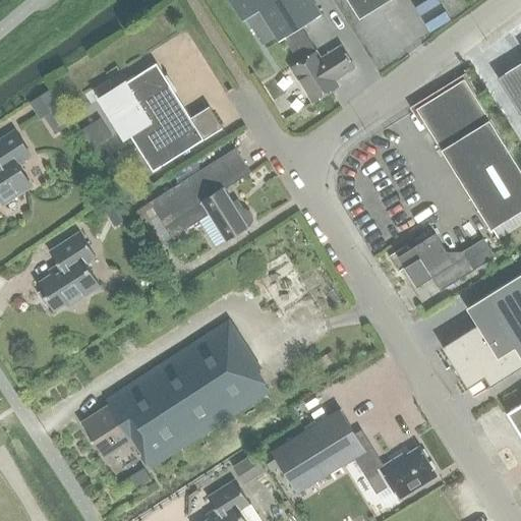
[(310,0),(227,0),(241,22),(258,11),(278,42),(321,15),(310,0)]
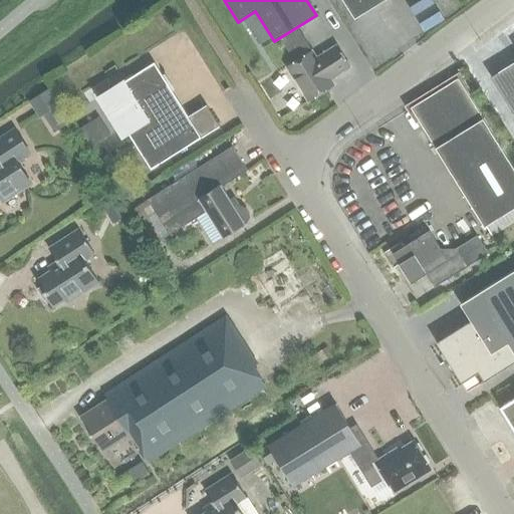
[(383,0),(342,0),(354,19),(383,0)]
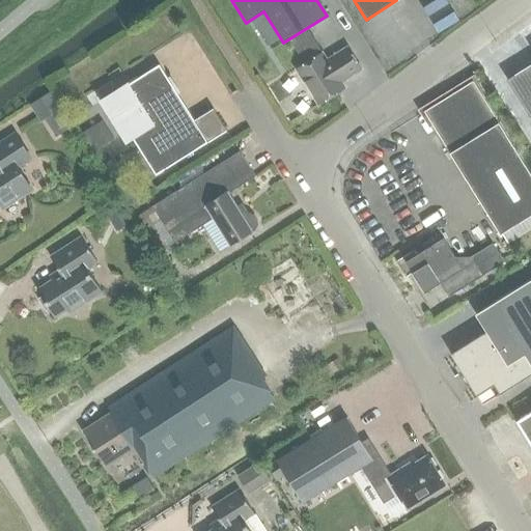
[(322,53),(296,70),(317,105),(344,88),(340,82),(361,70),(346,47),(327,60),(322,53)]
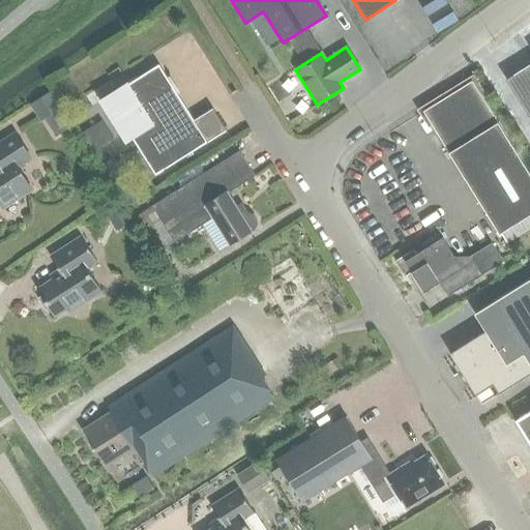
[(529,63),(505,80),(529,119),(529,49),(529,50),(529,63)]
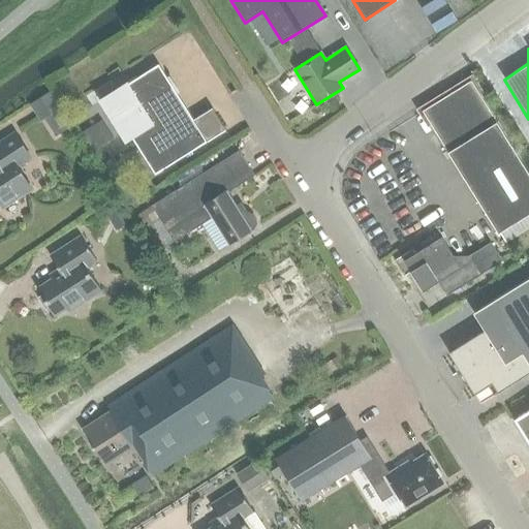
[(129,134),(155,175),(225,130),(212,109),(193,120),(158,65),(125,85),(122,81),(95,98),(121,139),(129,134)]
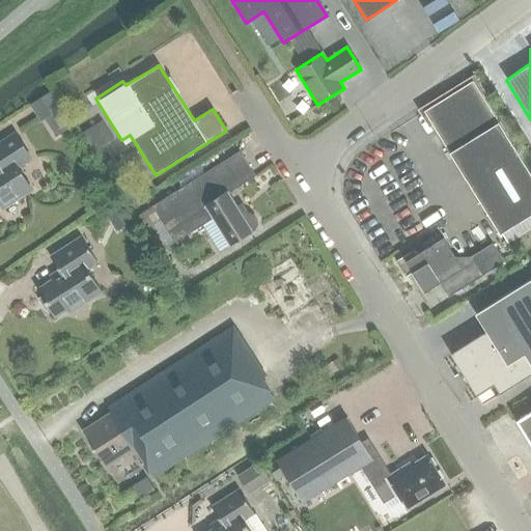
[(530,174),(482,96),(473,81),(423,111),(505,244),(530,227),(530,174)]
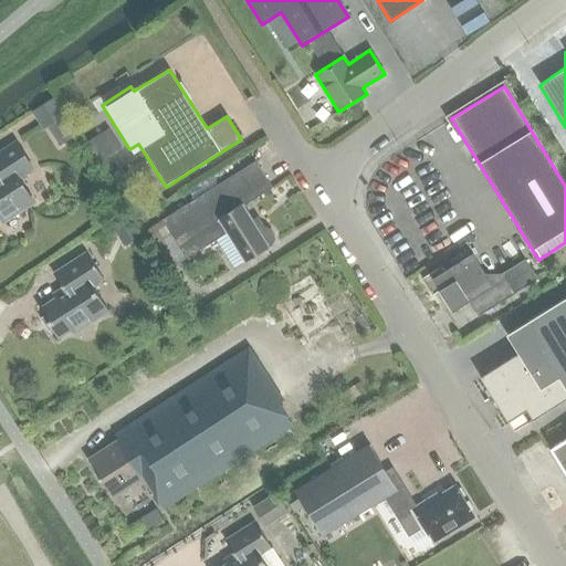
[(73,136),(61,117),(46,126),(59,145),(73,136)]
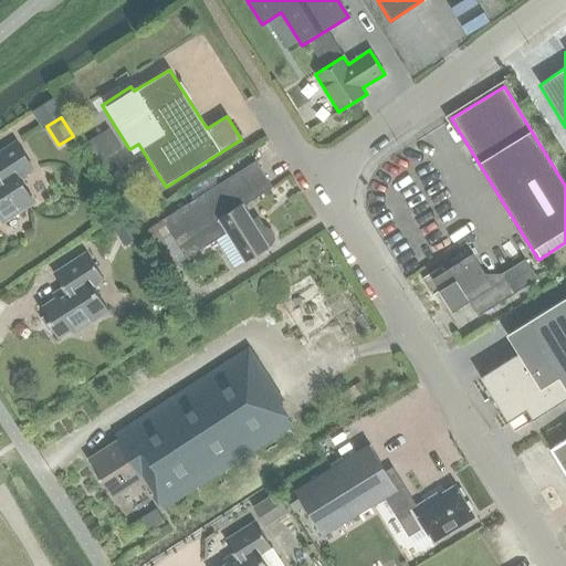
[(16,143),(0,152),(0,218),(12,210),(14,215),(33,202),(18,178),(32,168),(16,143)]
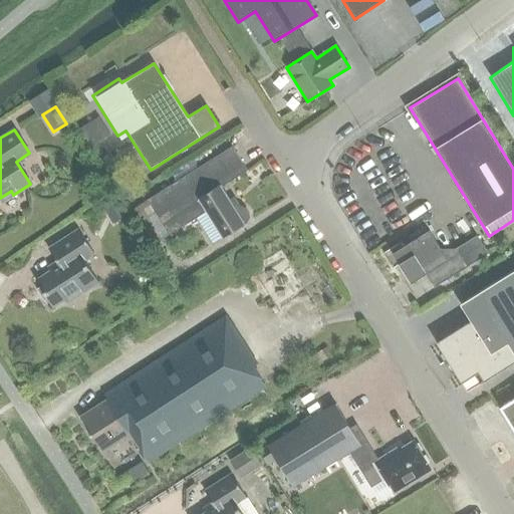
[(236,210),(221,187),(247,171),(232,147),(147,200),(169,235),(206,212),(222,238),(244,224),(248,219),(248,214),(245,209),(240,207),(236,210)]
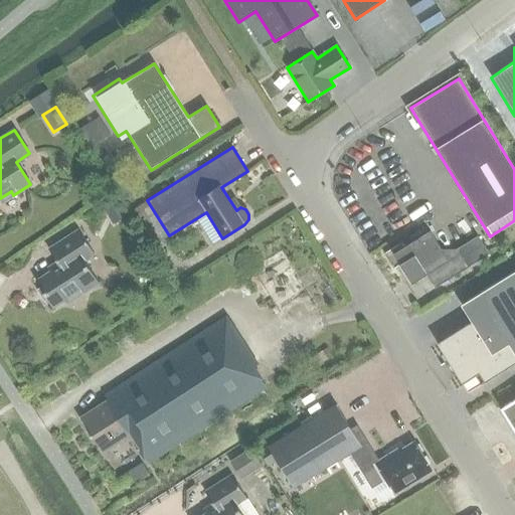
[(115,198),(102,206),(110,220),(123,212),(115,198)]
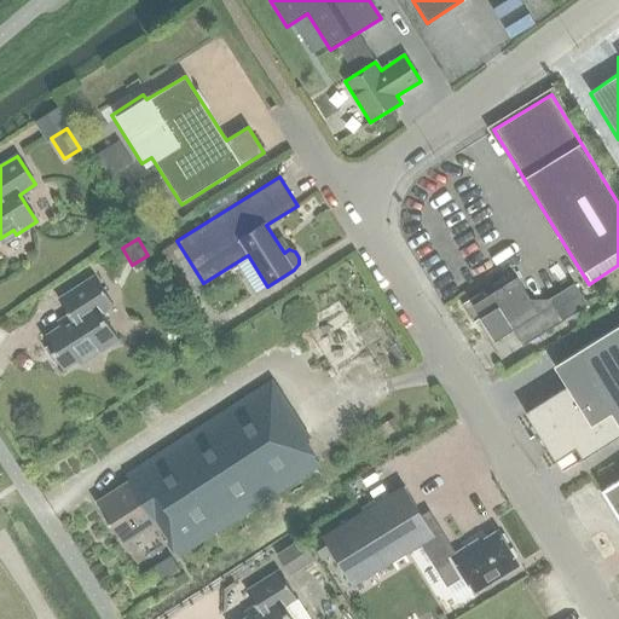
[(91,351),(93,356),(117,340),(100,312),(113,305),(94,277),(58,300),(71,320),(42,339),(47,346),(42,348),(52,363),(57,360),(62,369),(91,351)]
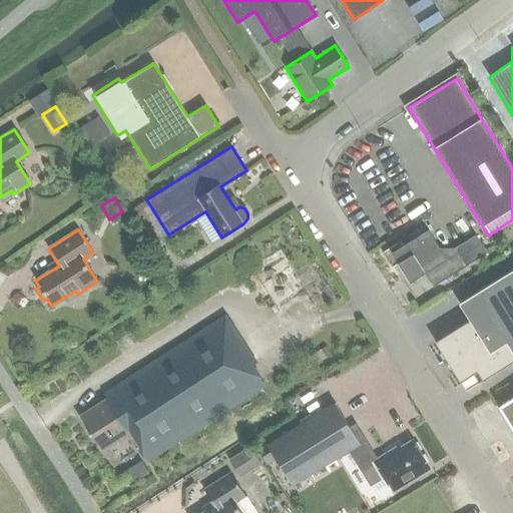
[(456,252),(445,259),(428,230),(391,253),(410,283),(433,269),(441,281),(432,286),(433,287),(466,266),(455,247),(454,248),(456,252)]
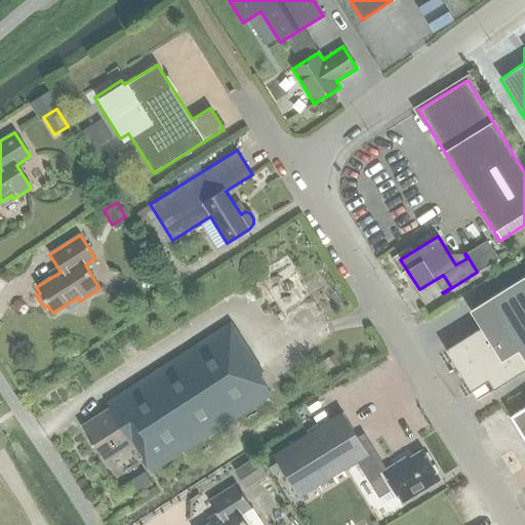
[(524,276),(470,311),(480,328),(445,351),(477,400),(524,369),(524,276)]
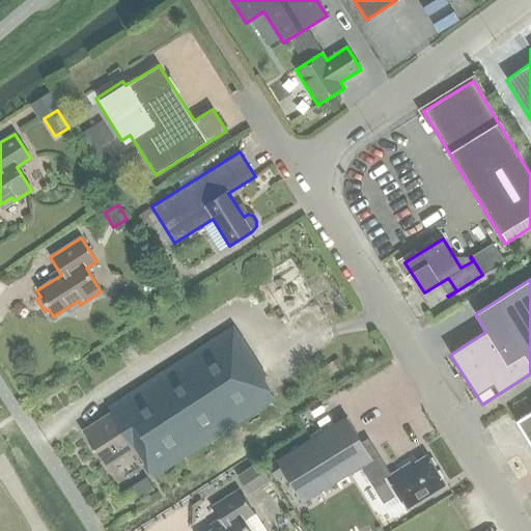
[(109,412),(80,430),(105,469),(134,449),(146,472),(148,472),(154,478),(275,400),(261,378),(266,376),(232,326),(128,392),(106,406),(109,412)]
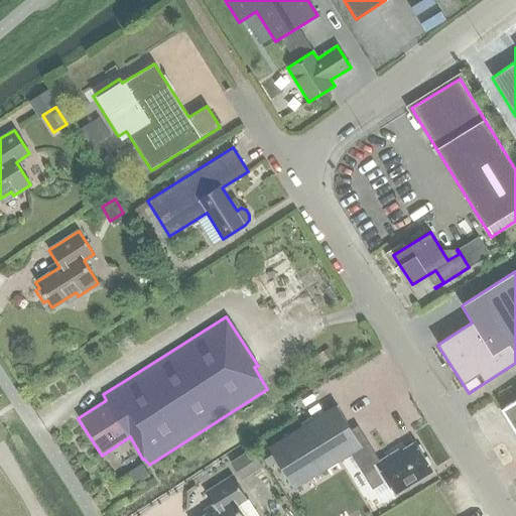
[(515,399),(511,403),(502,409),(515,431),(515,399)]
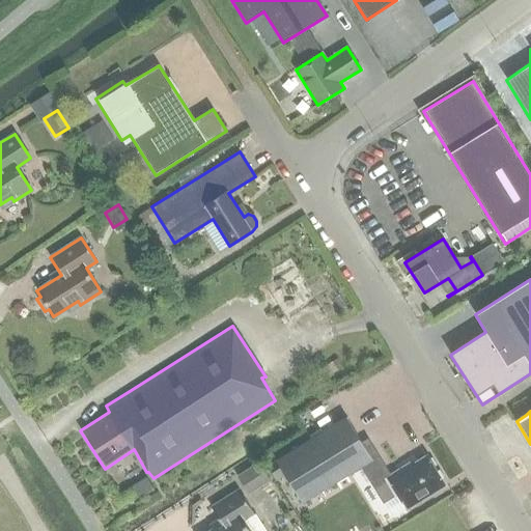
[(346,417),(276,460),(302,503),(362,466),(384,502),(397,493),(407,507),(444,484),(426,457),(404,471),(402,469),(390,477),(369,444),(365,447),(346,417)]
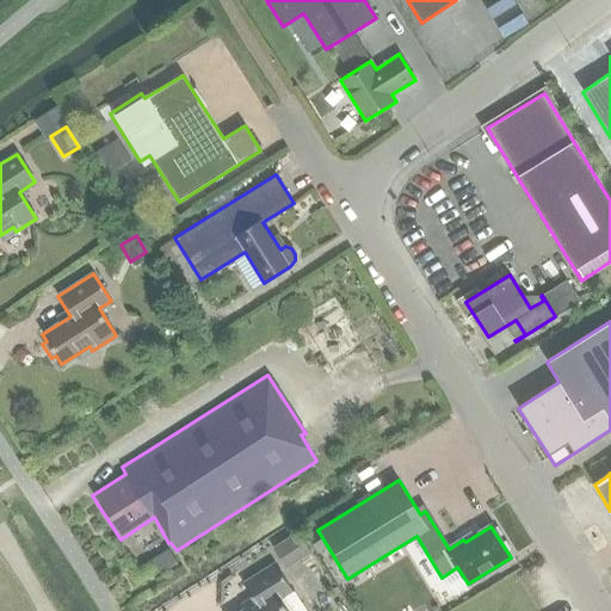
[(297,531),(272,548),(287,569),(312,553),(297,531)]
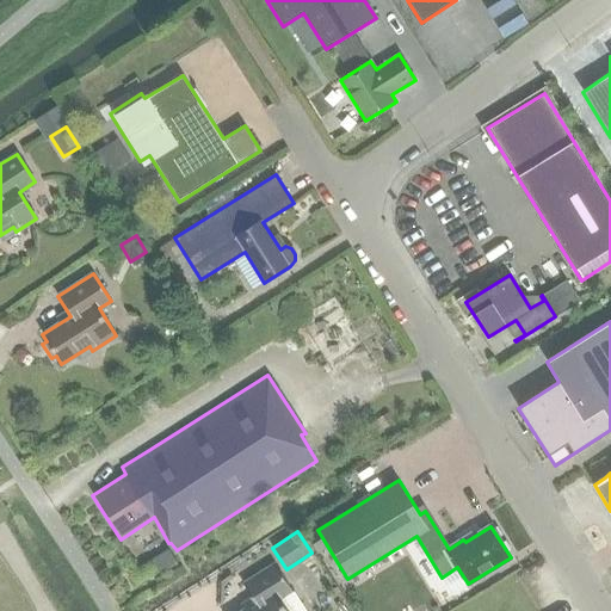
[(327,547),(321,538),(312,545),(318,554),(327,547)]
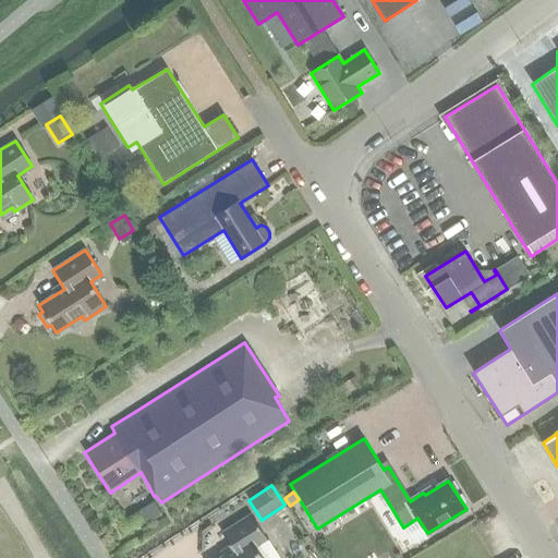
[(222,528),(254,510),(247,499),(216,517),(222,528)]
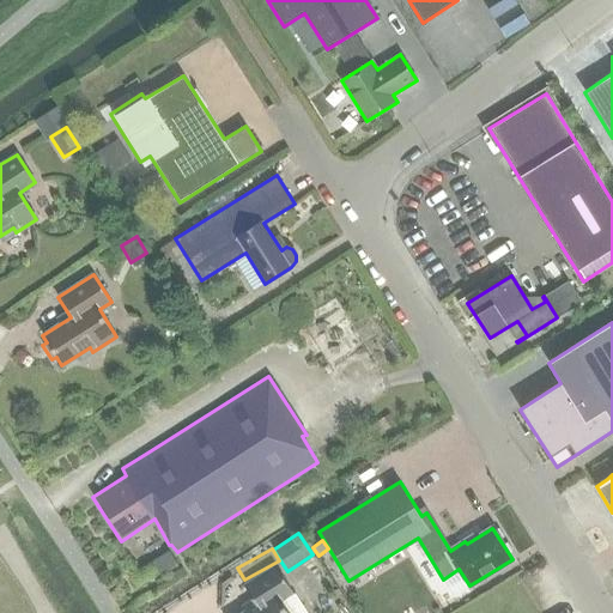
[(255,605),(242,612),(287,612),(280,600),(292,593),(275,566),(243,587),(255,605)]
